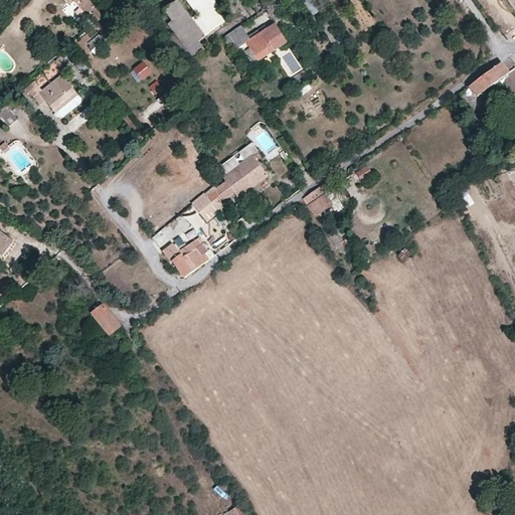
[(72,0),(73,0),(96,24),(105,17),(89,0),(67,0),(69,2),(72,0)]
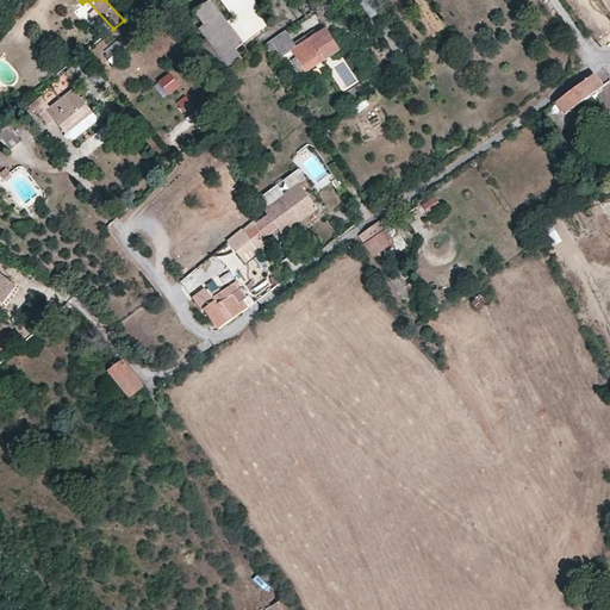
[(199,29),(207,38),(223,58),(236,49),(243,44),(271,24),(268,22),(251,0),(218,0),(232,18),(226,23),(210,1),(194,12),(204,25),(199,29)]
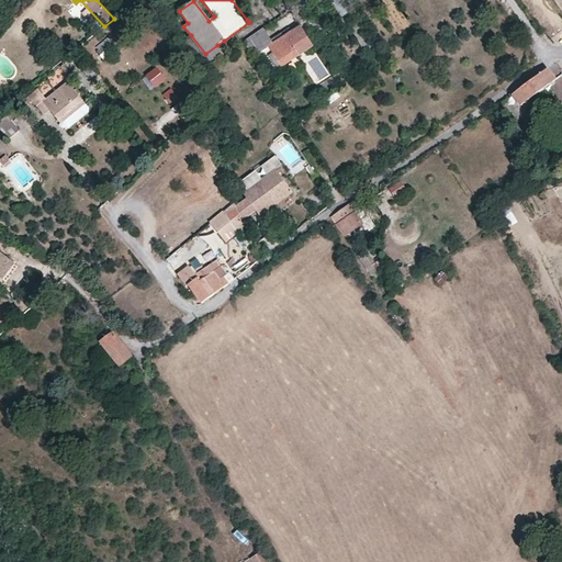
[(160,3),(153,11),(161,22),(170,15),(160,3)]
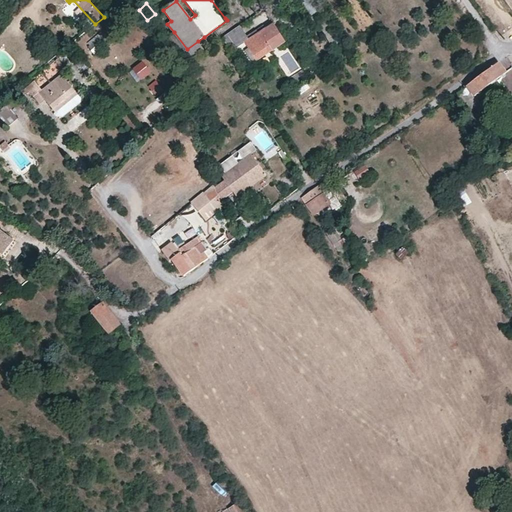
[(222,38),(231,51),(234,49),(247,67),(286,42),(274,24),(247,42),(237,27),(222,38)]
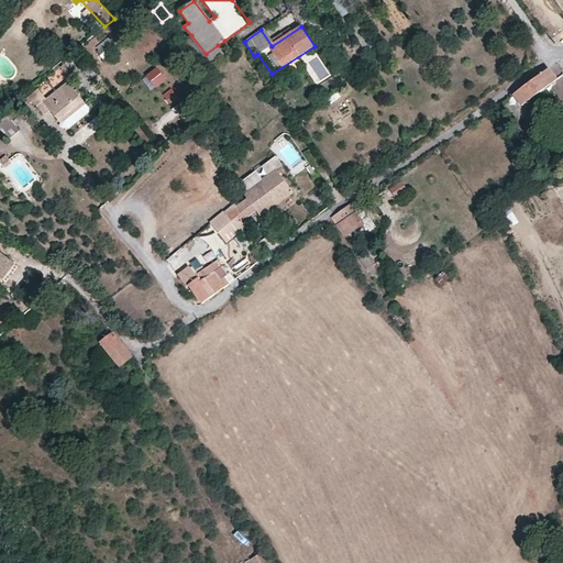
[(191,35),(179,45),(201,74),(225,56),(218,45),(206,54),(191,35)]
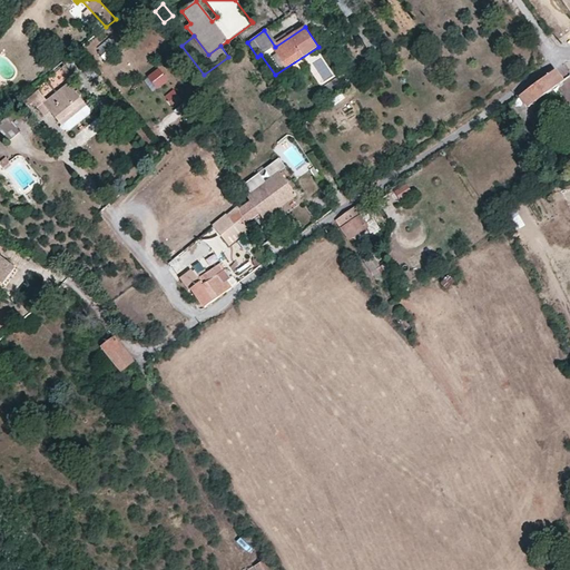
[(105,61),(121,46),(115,38),(98,52),(105,61)]
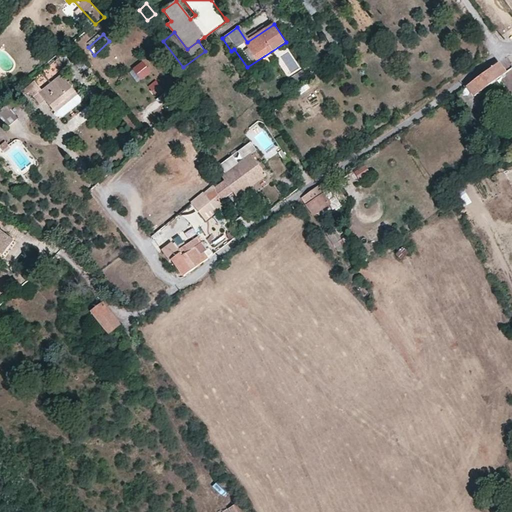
[(127,68),(135,61),(130,55),(122,62),(127,68)]
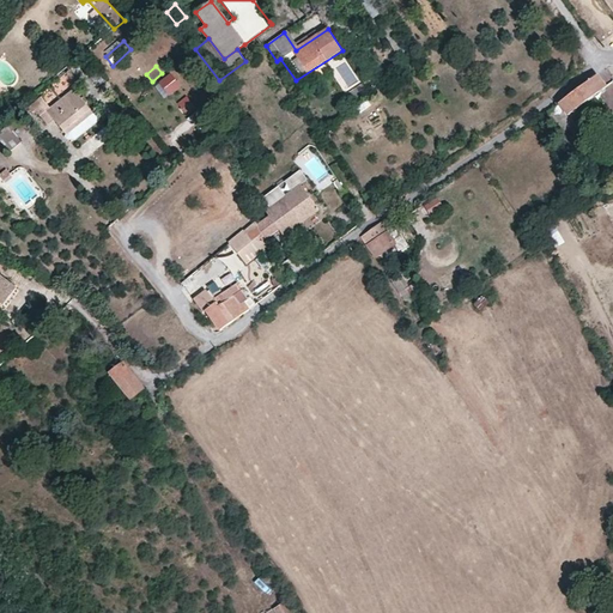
[(169,95),(182,85),(171,70),(158,80),(169,95)]
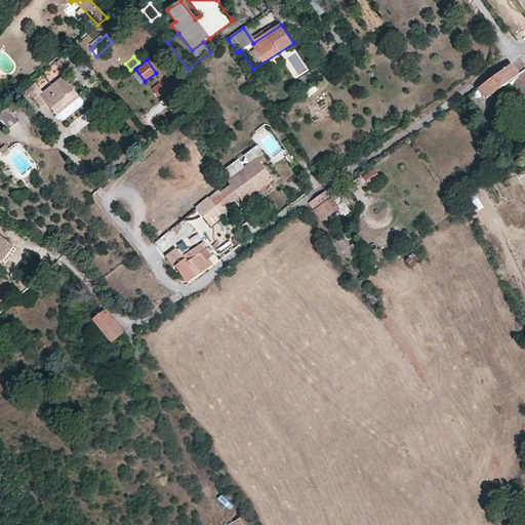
[(519,75),(512,65),(479,89),(474,93),(481,103),(519,75)]
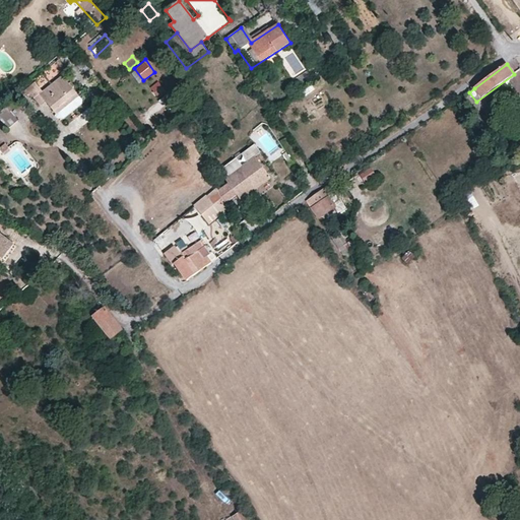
[(295,80),(302,91),(316,81),(309,70),(295,80)]
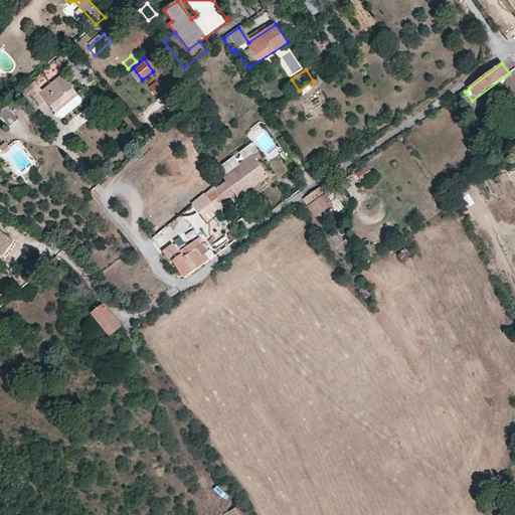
[(56,114),(78,95),(62,74),(42,91),(35,81),(26,89),(40,105),(45,101),(56,114)]
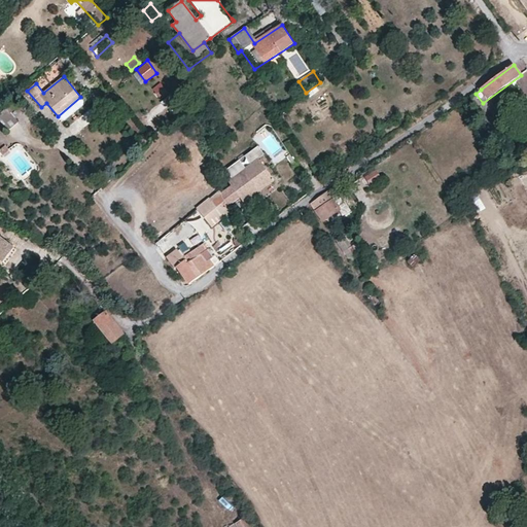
[(19,123),(6,108),(0,113),(0,120),(8,131),(19,123)]
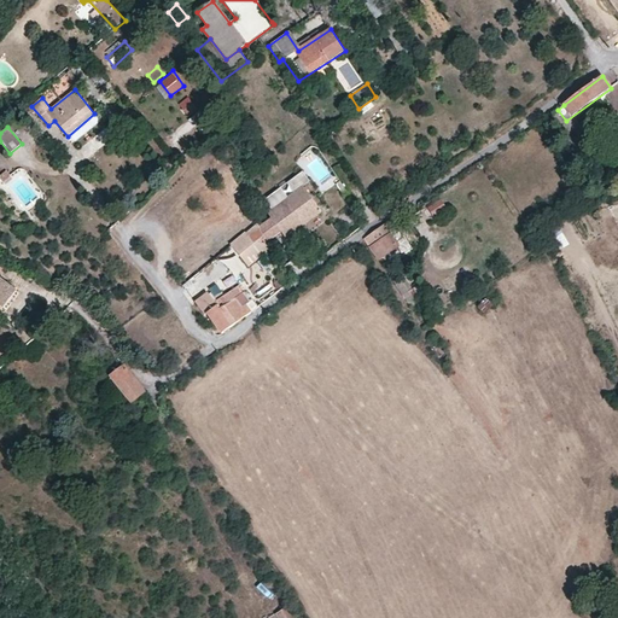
[(235,129),(226,135),(229,143),(239,136),(235,129)]
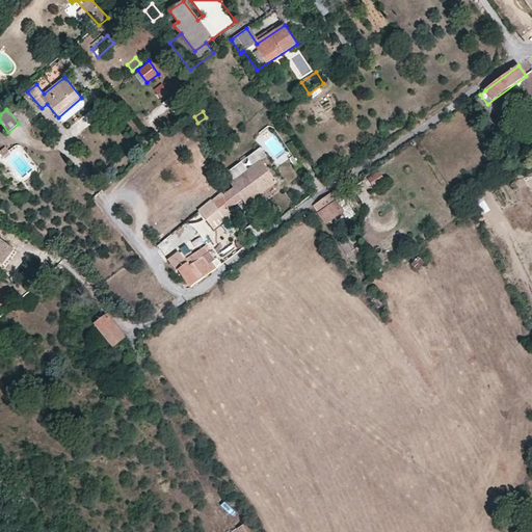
[(10,155),(5,148),(0,151),(0,152),(5,159),(10,155)]
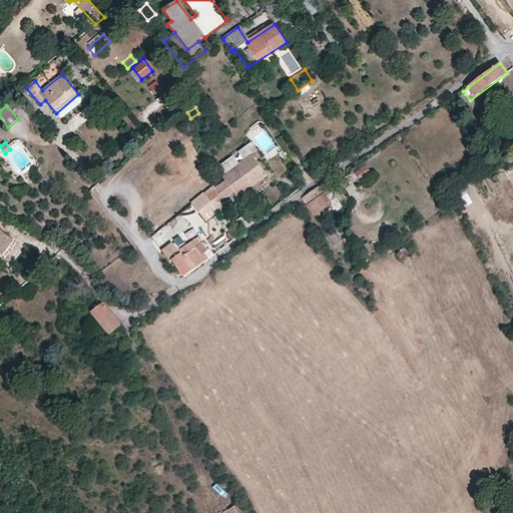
[(253,157),(250,153),(235,164),(238,168),(223,179),(225,182),(242,169),(240,166),(253,157)]
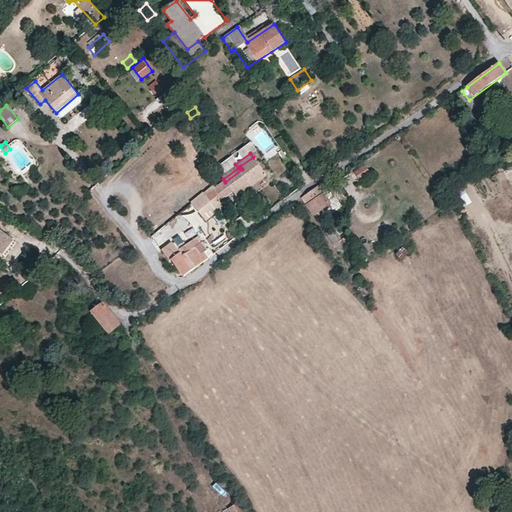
[(268,178),(253,157),(240,166),(242,169),(225,182),(238,199),(252,190),(268,178)]
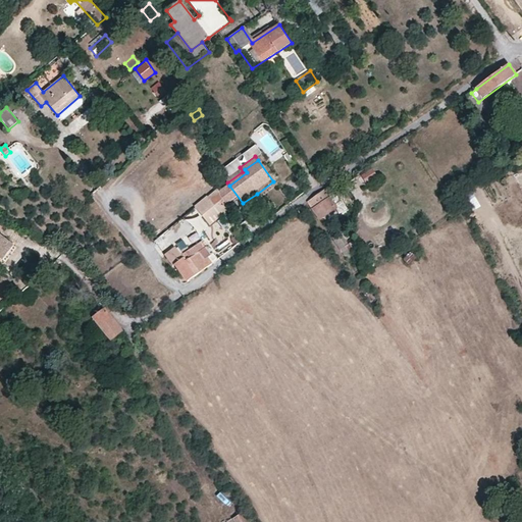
[(372,167),(361,175),(365,181),(377,173),(372,167)]
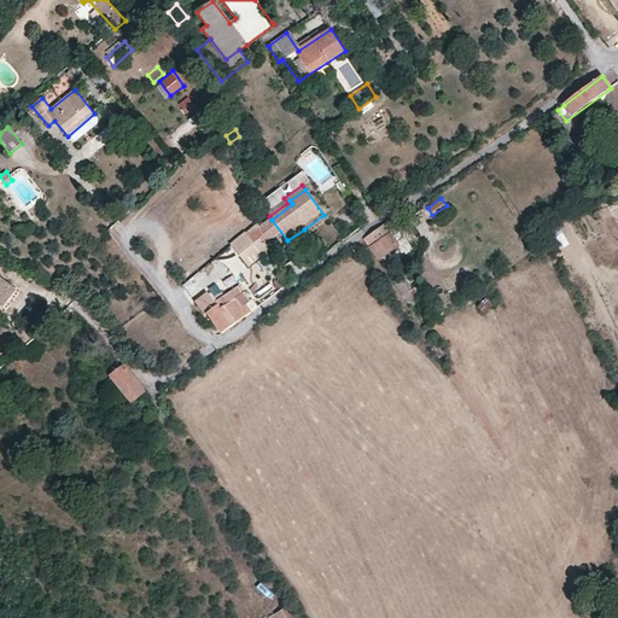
[(365,239),(365,240),(379,260),(401,245),(404,252),(412,248),(392,220),(377,231),(365,239)]
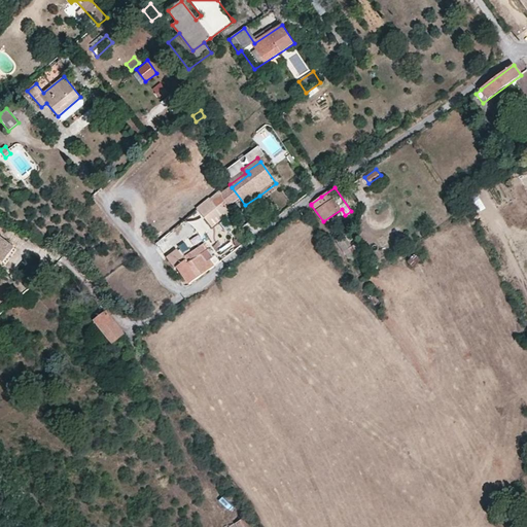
[(230,216),(222,197),(214,204),(210,199),(198,210),(205,218),(214,230),(230,216)]
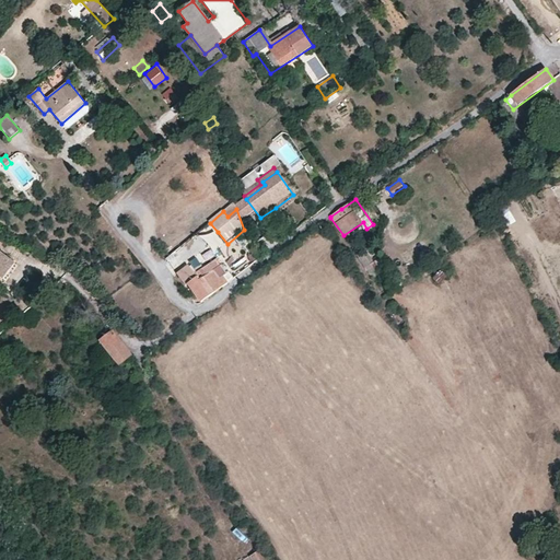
[(357,255),(373,279),(376,276),(374,272),(382,267),(376,260),(374,263),(365,249),(357,255)]
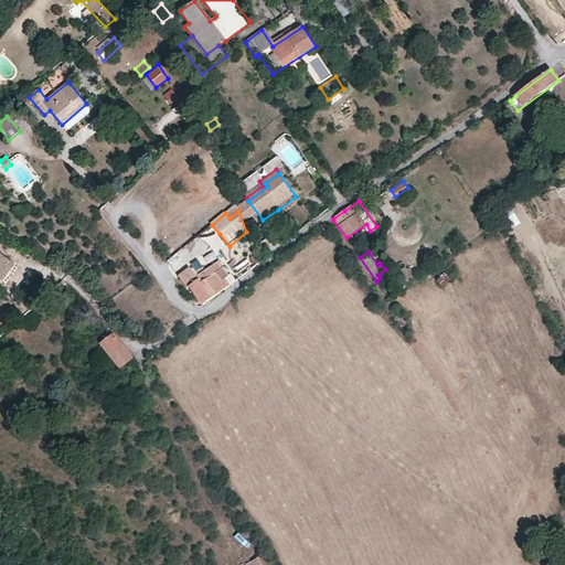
[(0,254),(0,278),(2,280),(3,281),(14,266),(0,254)]
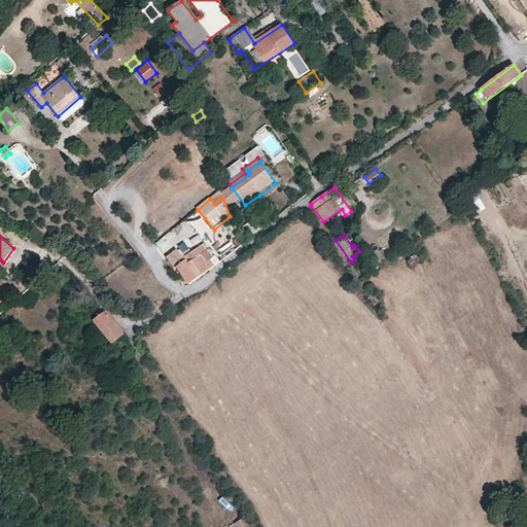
[(203,275),(214,267),(210,259),(213,257),(204,244),(183,257),(177,249),(167,257),(175,270),(177,269),(189,286),(203,275)]
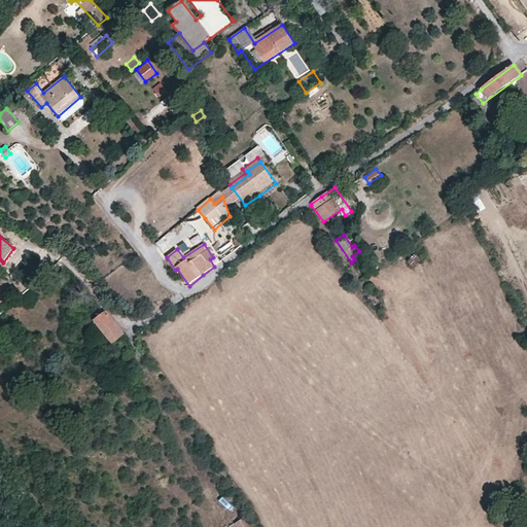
[(421,264),(416,255),(408,261),(413,269),(421,264)]
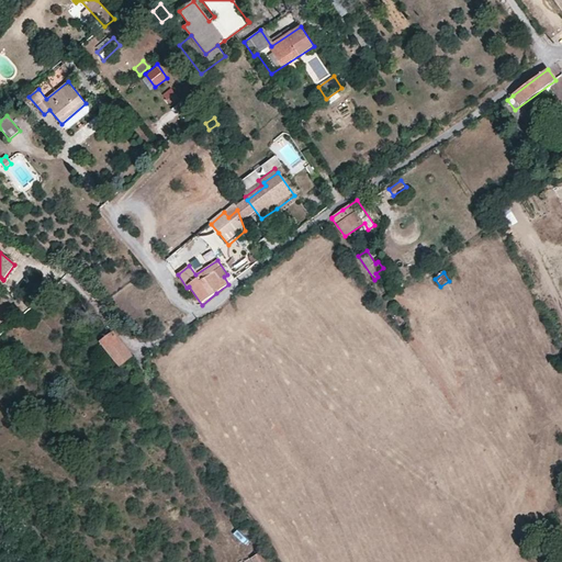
[(396,306),(388,312),(400,330),(408,325),(396,306)]
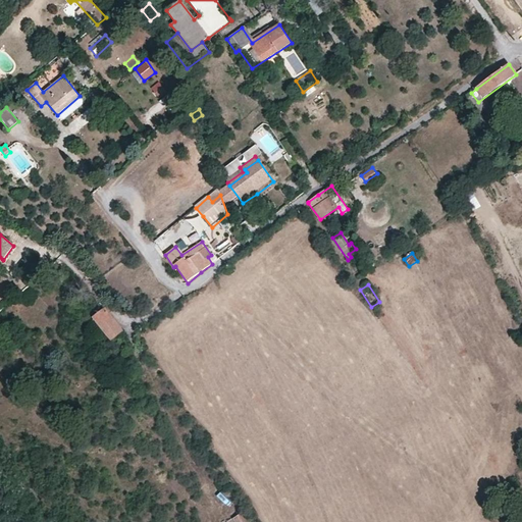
[(100,305),(88,291),(83,295),(95,309),(100,305)]
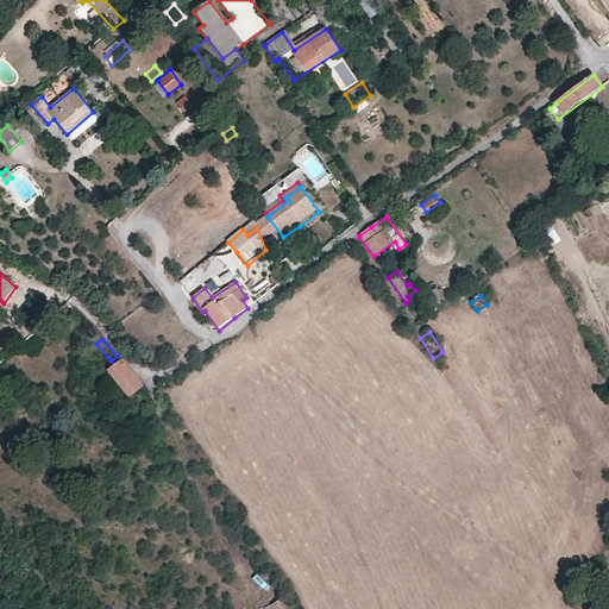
[(131,397),(143,388),(132,375),(120,360),(108,370),(131,397)]
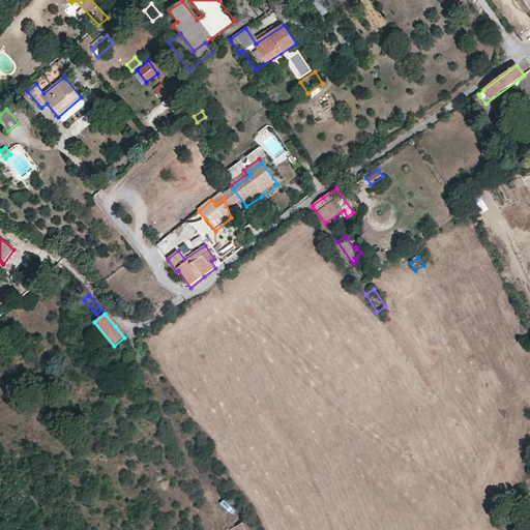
[(254,529),(248,521),(238,528),(239,529),(254,529)]
